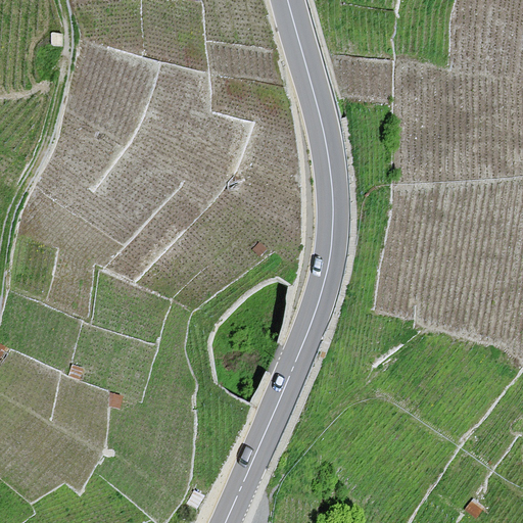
[(63,31),(52,31),(52,45),(63,46),(63,31)]
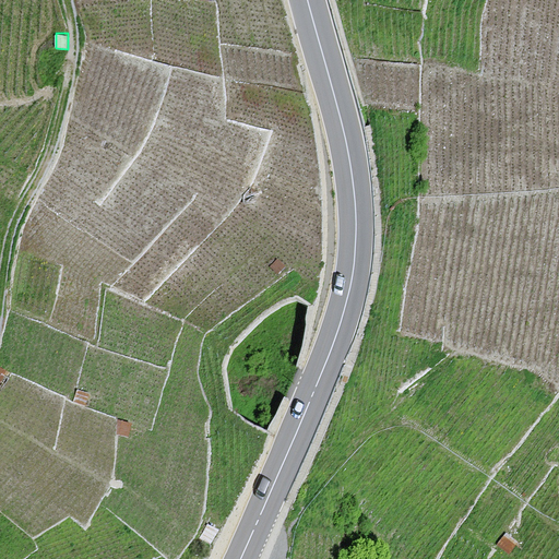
[(284,265),(277,260),(272,266),(277,272),(284,265)]
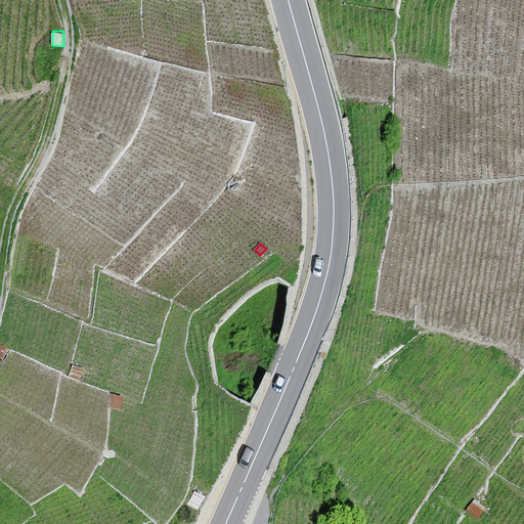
[(83,368),(74,365),(70,376),(80,379),(83,368)]
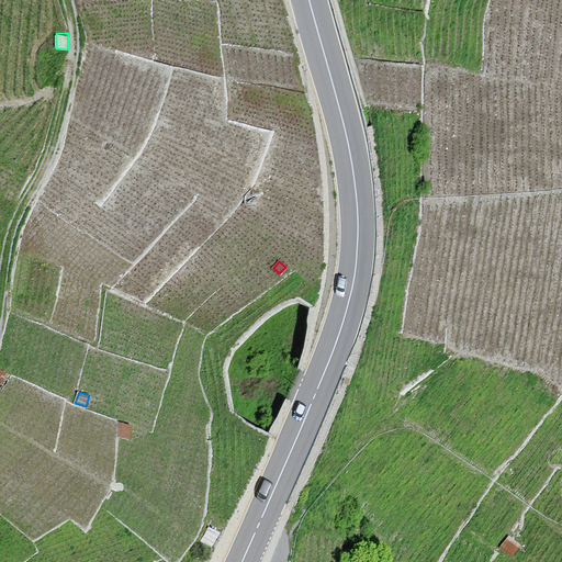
[(132,426),(121,424),(119,436),(128,438),(132,426)]
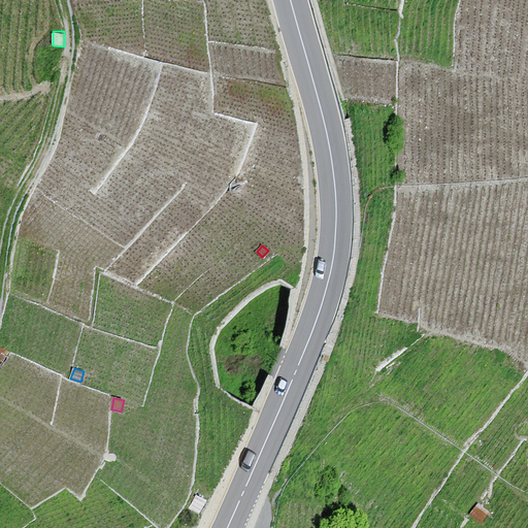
[(206,500),(196,495),(190,507),(200,513),(206,500)]
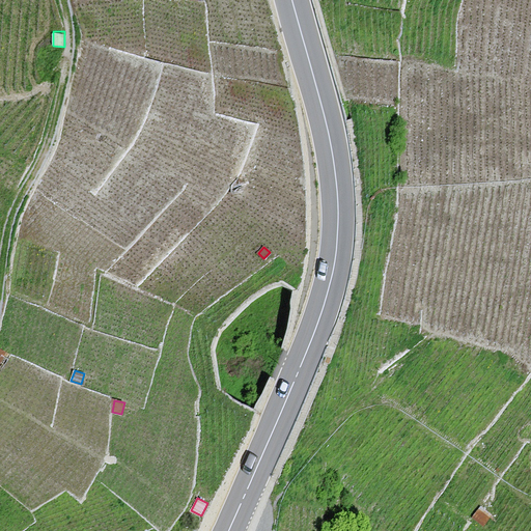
[(491,514),(481,507),(474,516),(483,524),(491,514)]
